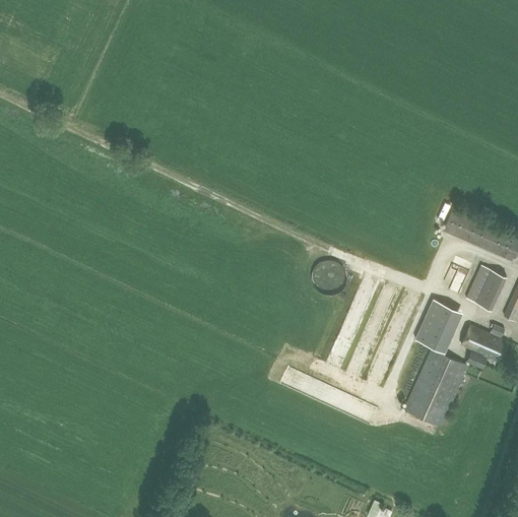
[(517,238),(455,210),(445,233),(515,263),(517,257),(517,238)]
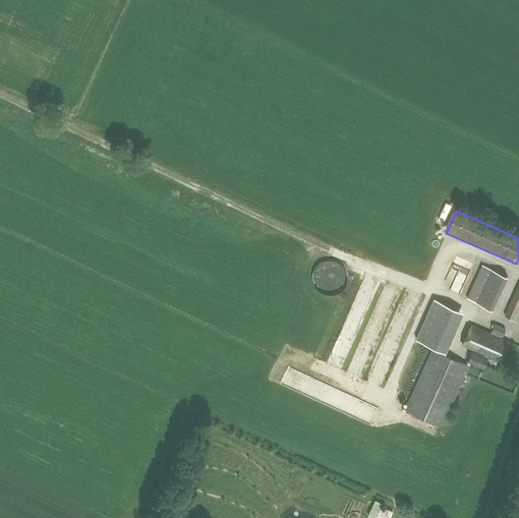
[(427,252),(435,256),(442,239),(435,236),(427,252)]
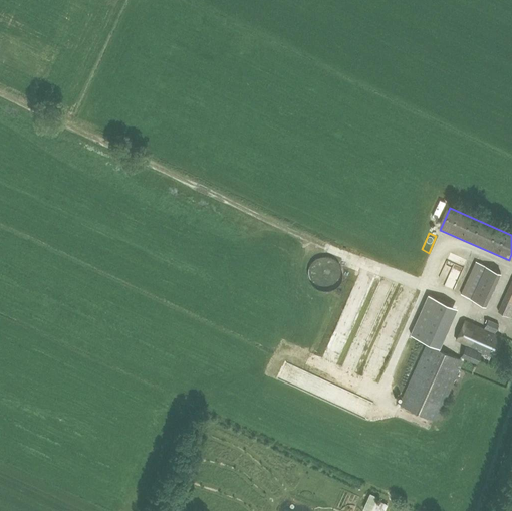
[(437,282),(444,284),(450,265),(444,263),(437,282)]
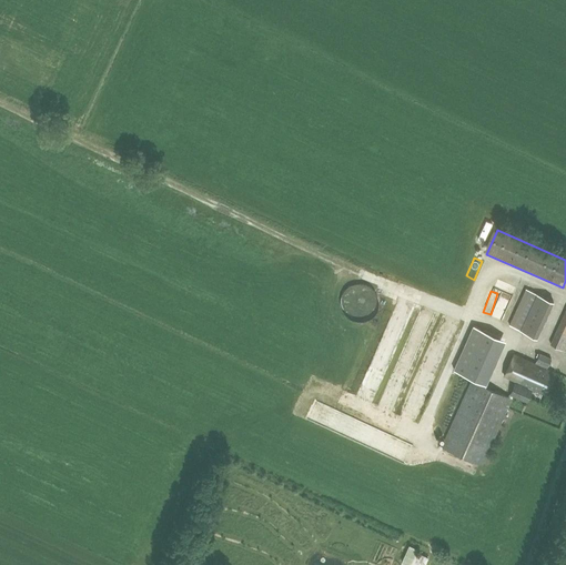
[(539,341),(556,304),(527,291),(511,328),(539,341)]
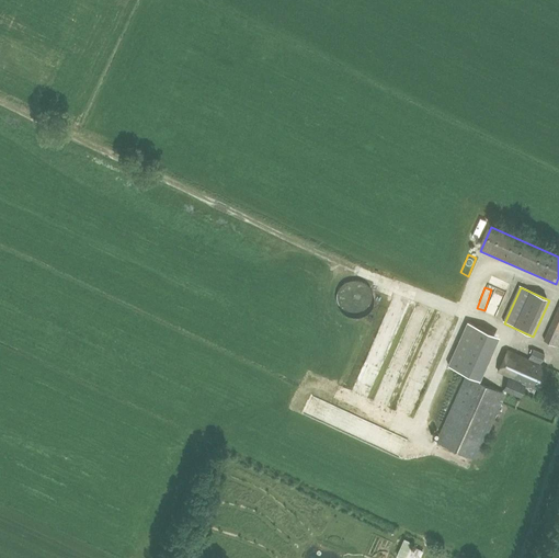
[(558,312),(545,342),(558,348),(558,312)]
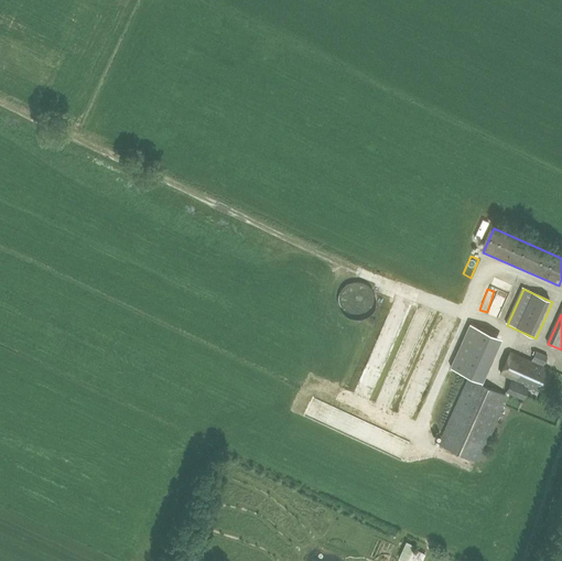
[(468,323),(451,368),(484,381),(501,336),(468,323)]
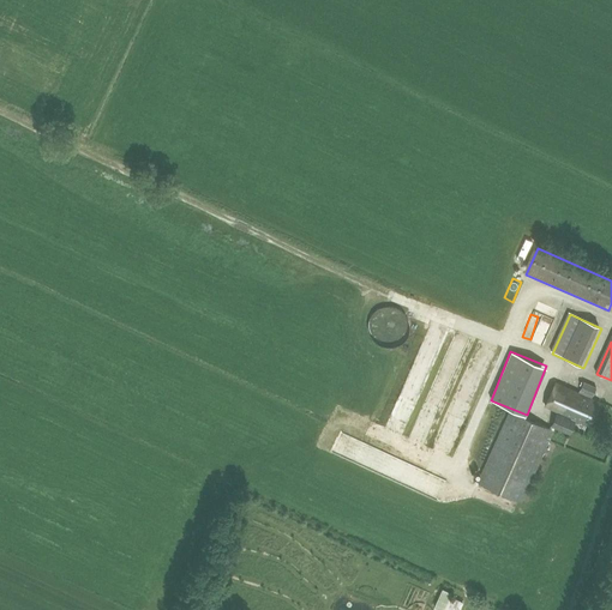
[(469,370),(449,426),(463,430),(484,375),(469,370)]
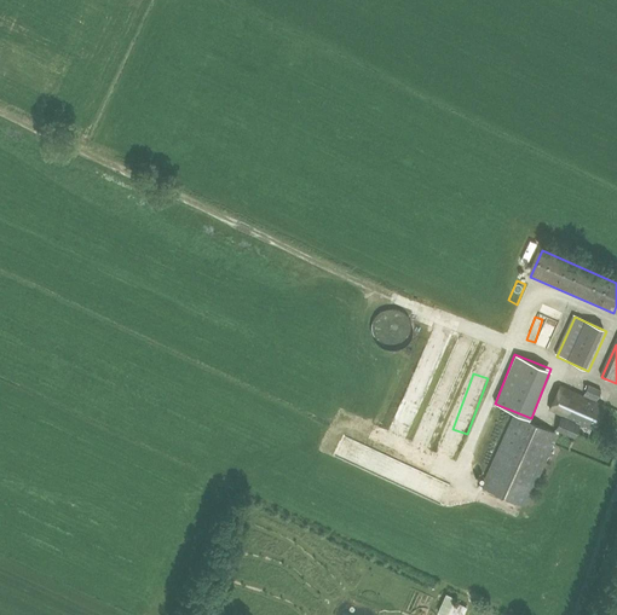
[(428,387),(411,378),(385,436),(403,444),(428,387)]
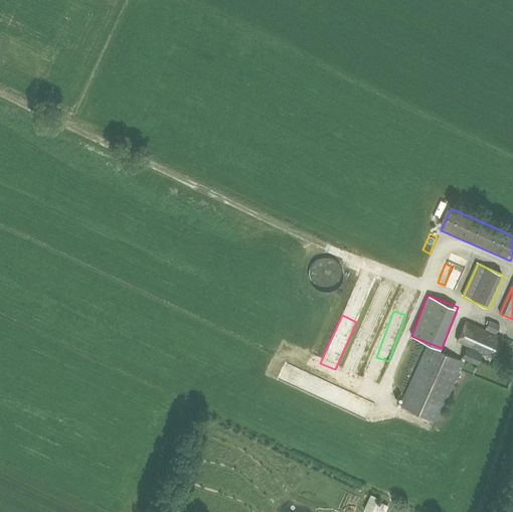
[(491,322),(487,332),(497,337),(502,327),(491,322)]
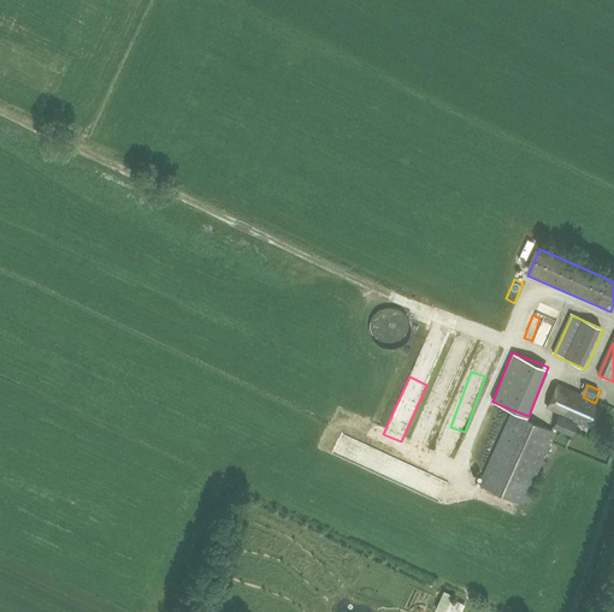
[(595,403),(583,397),(560,387),(549,410),(592,429),(602,406),(595,403)]
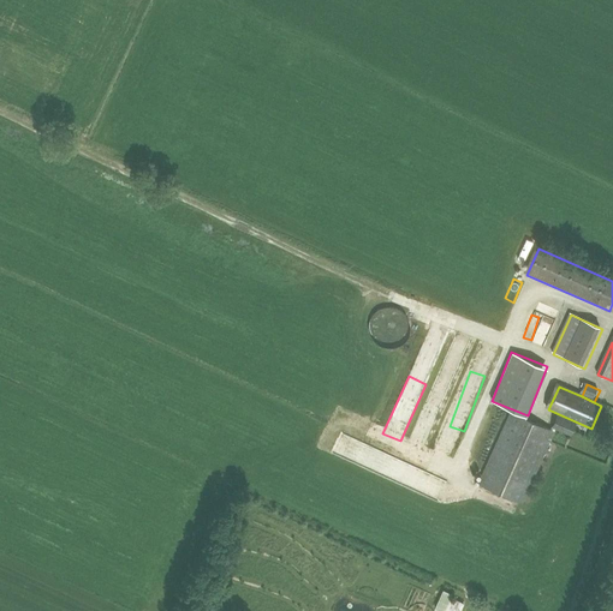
[(507,411),(478,485),(523,502),(547,439),(565,445),(572,427),(554,420),(552,427),(507,411)]
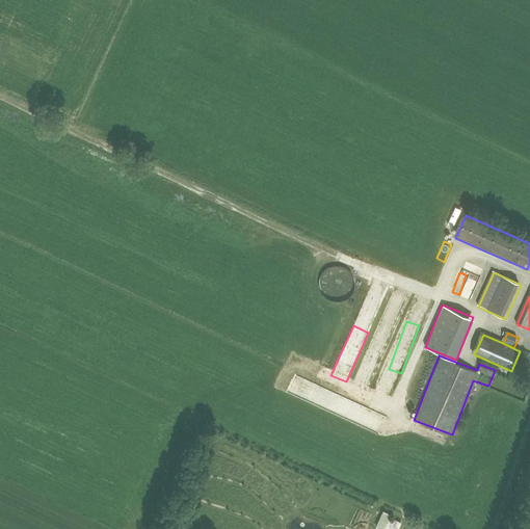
[(389,509),(381,525),(389,528),(403,528),(408,520),(389,509)]
